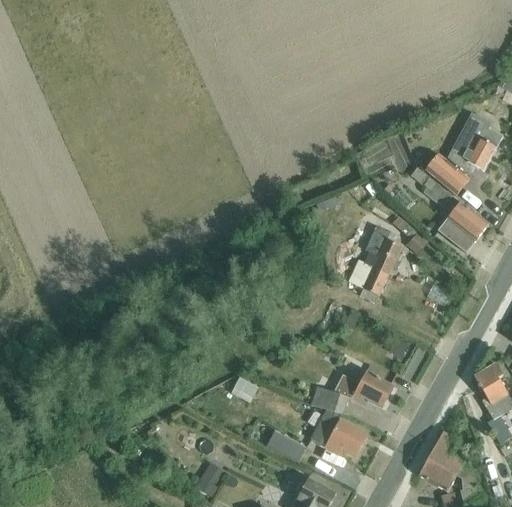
[(504,80),(501,85),(511,91),(511,78),(504,80)]
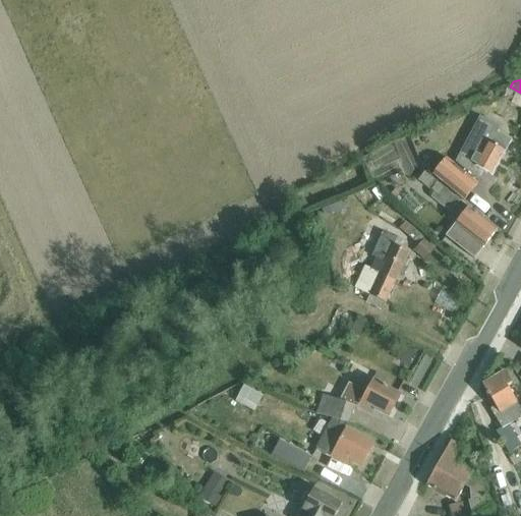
[(511,138),(494,129),(497,123),(480,114),(456,159),(476,175),(481,167),(493,172),(511,138)]
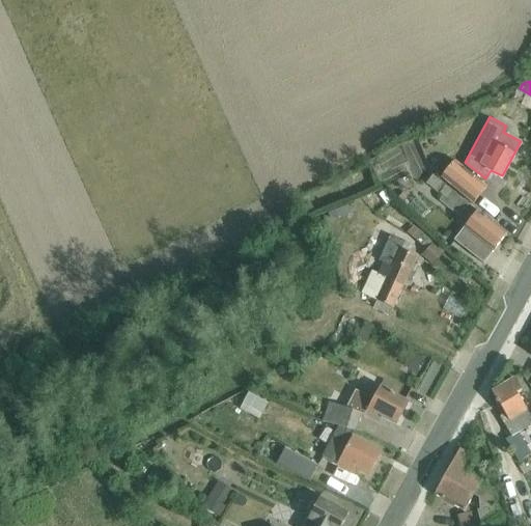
[(454,159),(442,174),(472,199),(485,184),(454,159)]
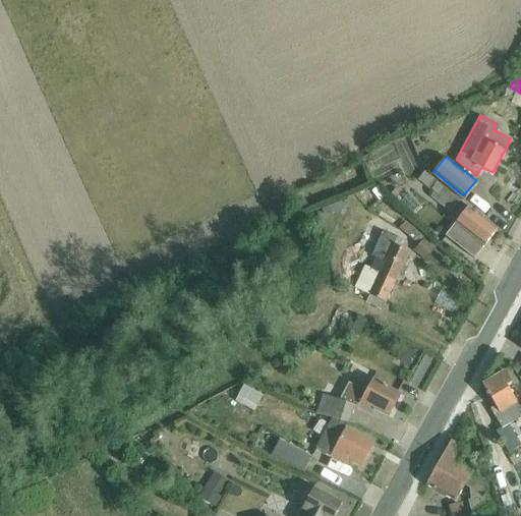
[(423,170),(418,177),(432,189),(429,193),(451,210),(459,198),(449,189),(423,170)]
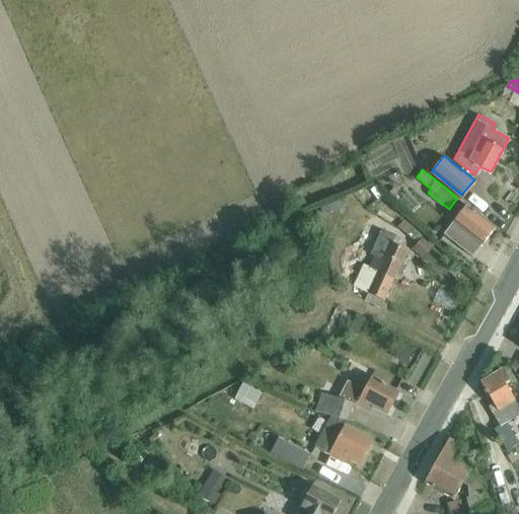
[(444,232),(471,255),(495,226),(466,204),(444,232)]
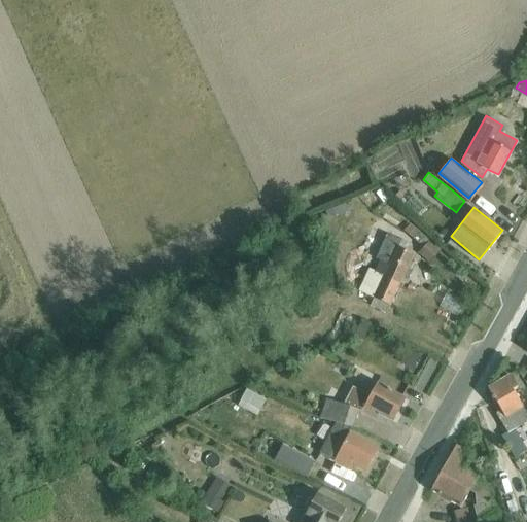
[(418,250),(429,261),(441,247),(417,225),(410,233),(422,245),(418,250)]
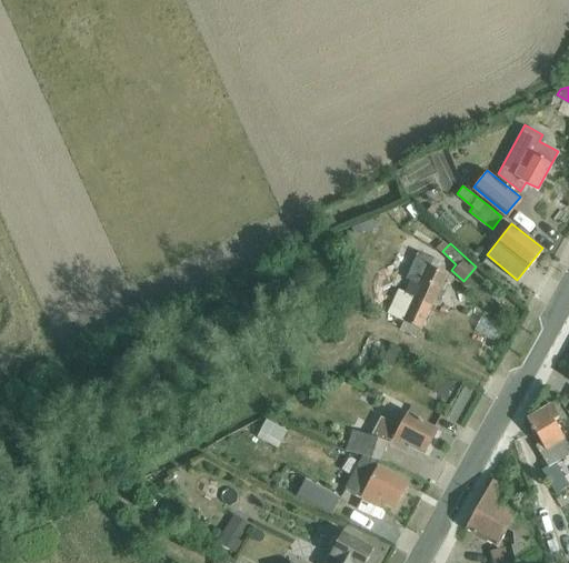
[(400,325),(417,333),(446,271),(429,263),(432,257),(417,250),(405,275),(419,282),(413,295),(401,290),(391,310),(405,317),(400,325)]
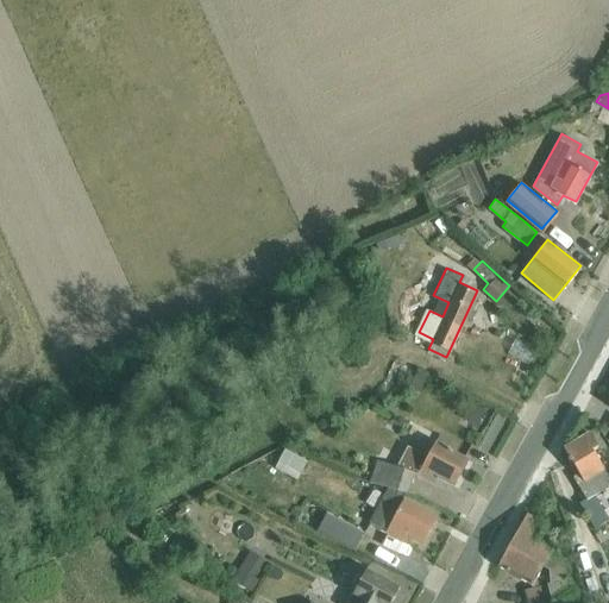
[(427,287),(416,291),(425,312),(435,307),(427,287)]
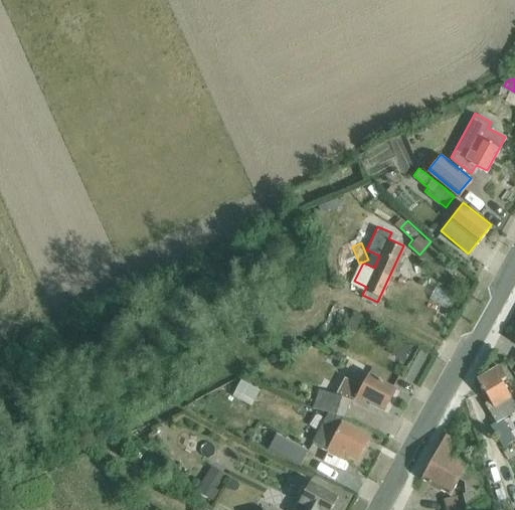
[(396,341),(391,351),(403,357),(408,347),(396,341)]
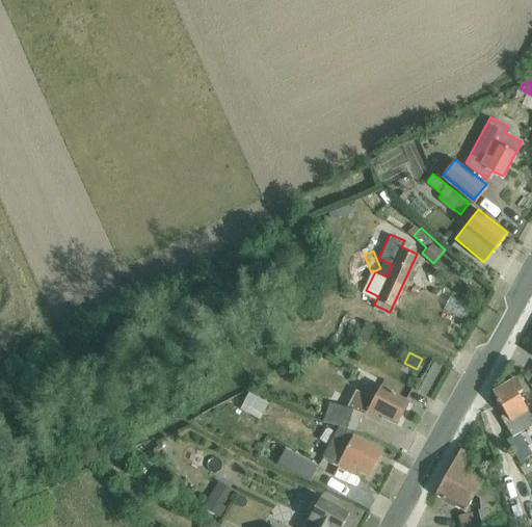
[(506,437),(520,458),(531,451),(520,429),(531,421),(531,415),(517,391),(522,388),(514,374),(491,389),(509,417),(504,420),(512,433),(506,437)]
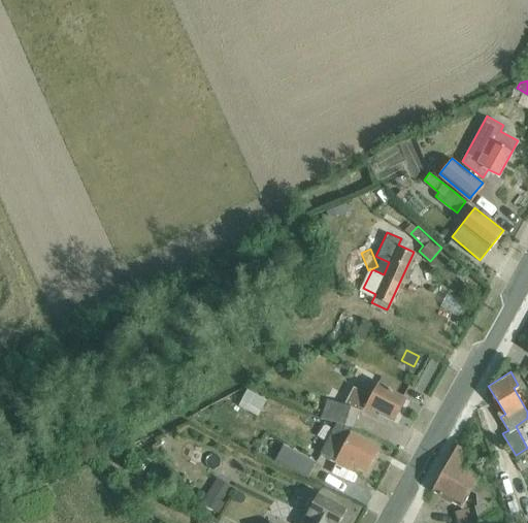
[(327,397),(321,416),(332,420),(335,421),(352,426),(352,425),(358,406),(359,404),(372,412),(374,409),(393,419),(405,397),(376,382),(370,394),(353,385),(343,402),(327,397)]
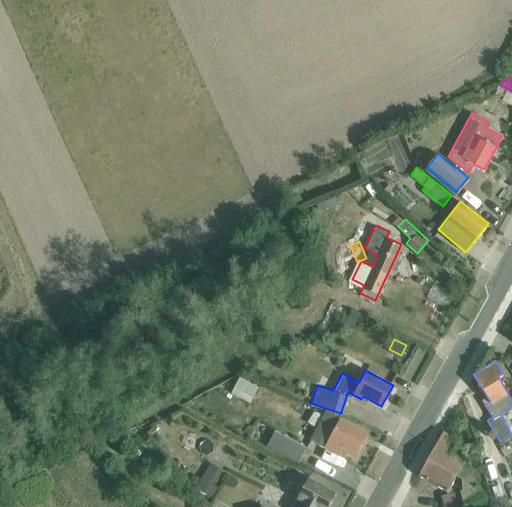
[(240,375),(232,390),(244,396),(252,382),(240,375)]
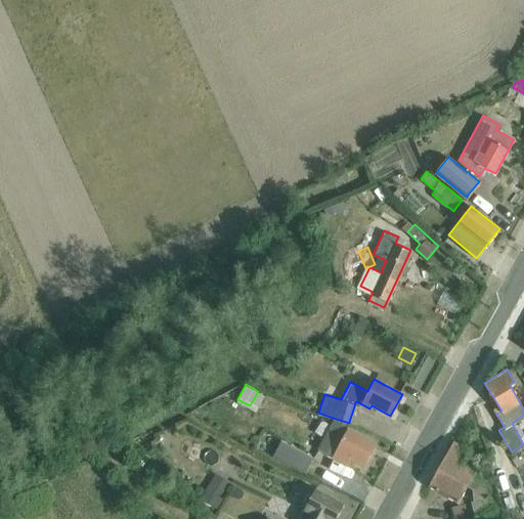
[(333,418),(317,446),(333,455),(332,456),(347,464),(350,459),(363,466),(376,443),(347,428),(350,423),(349,422),(349,423),(333,418)]
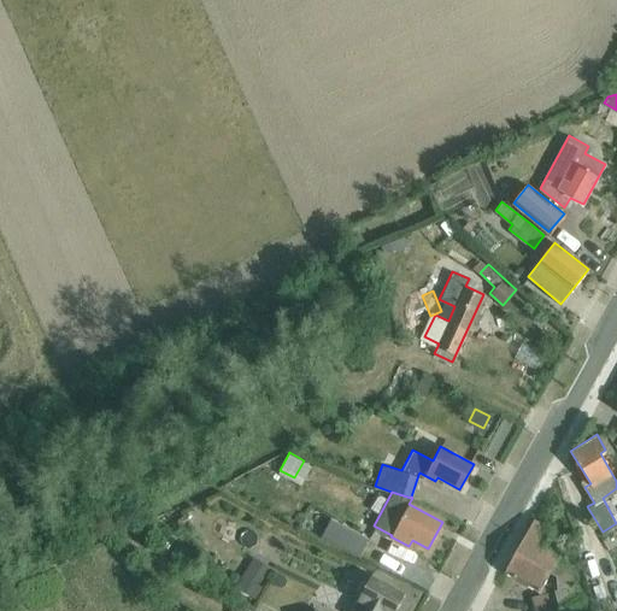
[(369,536),(330,516),(321,534),(359,554),(369,536)]
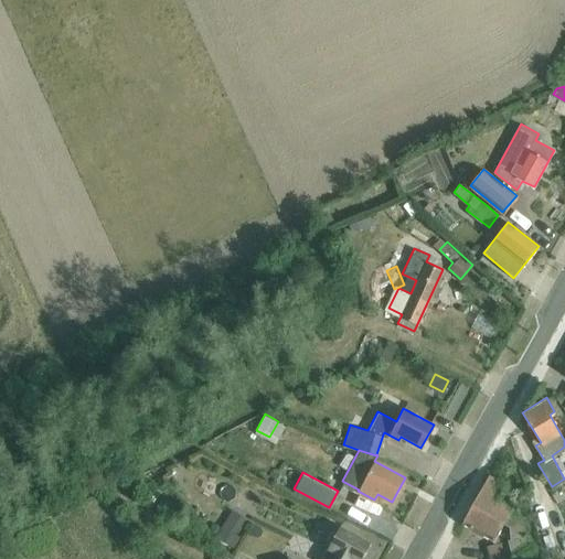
[(489,475),(472,505),(509,526),(511,539),(508,540),(512,557),(512,558),(520,558),(535,556),(515,514),(518,511),(516,507),(498,497),(505,484),(489,475)]
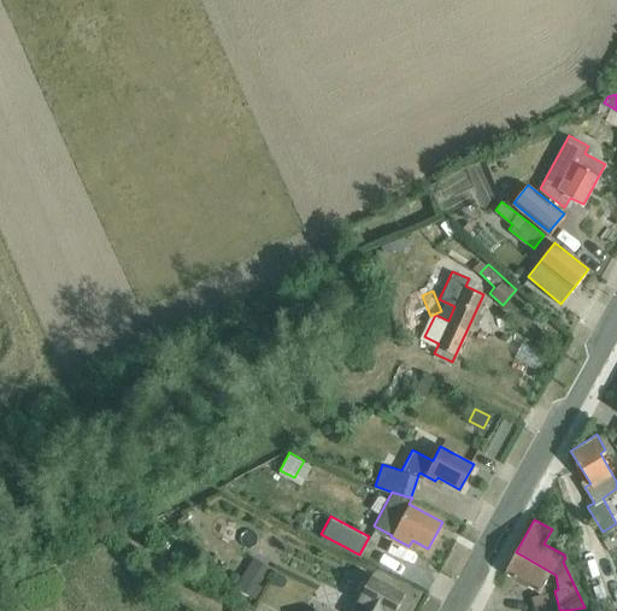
[(538,610),(547,610),(559,609),(554,591),(558,589),(556,575),(516,552),(504,571),(540,592),(541,589),(544,593),(535,595),(538,610)]
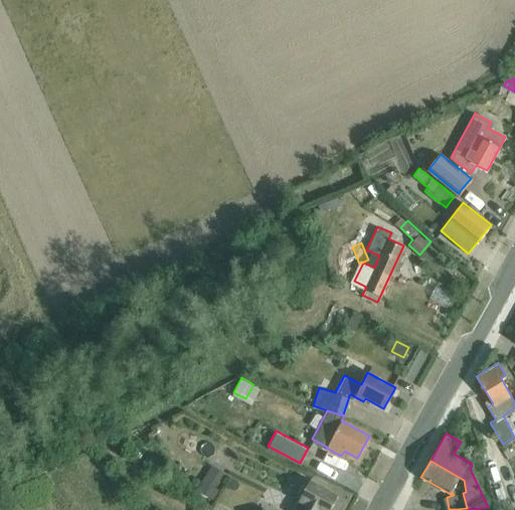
[(215,486),(224,472),(211,463),(195,488),(212,499),(219,488),(215,486)]
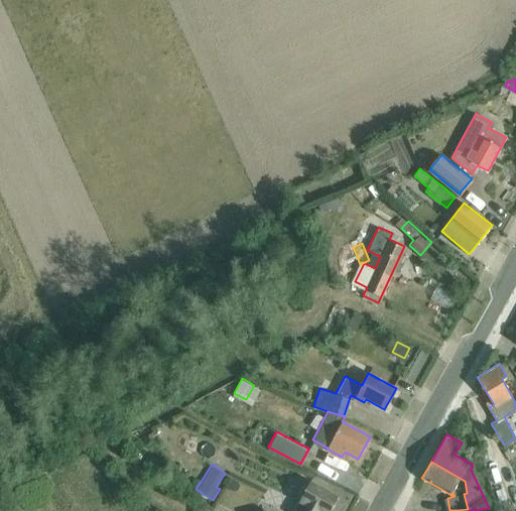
[(292,510),(330,510),(338,496),(309,481),(292,510)]
